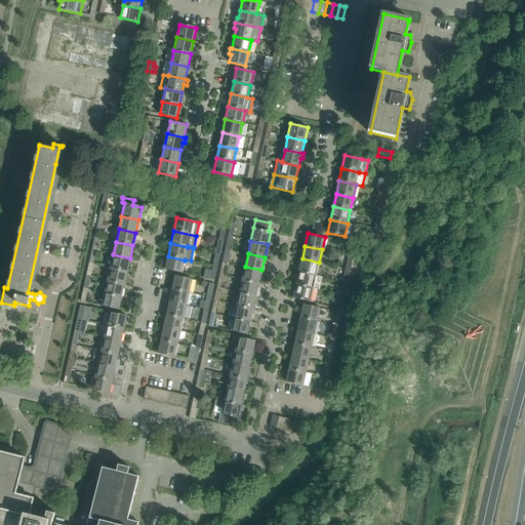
[(127,271),(130,258),(113,254),(110,268),(127,271)]
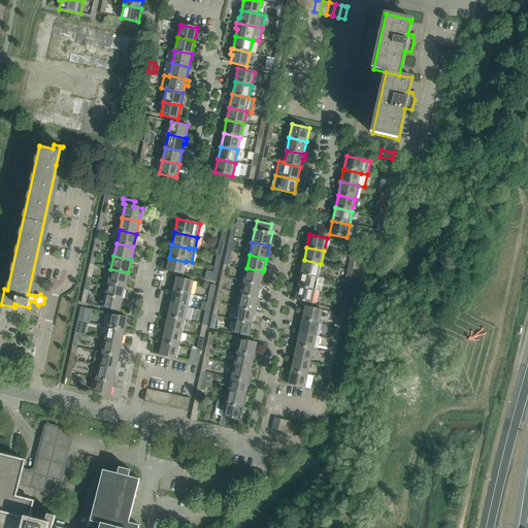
[(183,274),(186,262),(169,258),(166,271),(183,274)]
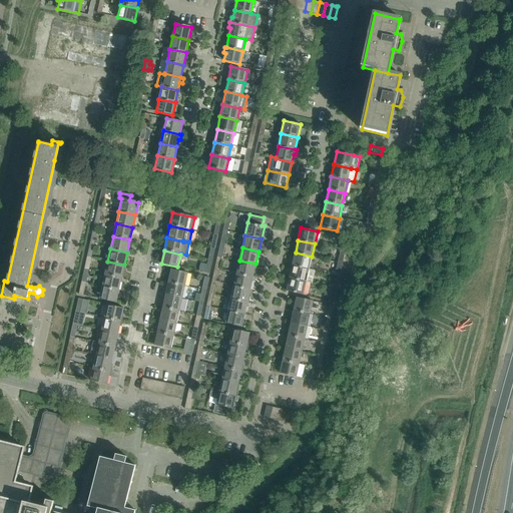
[(309,269),(312,257),(296,252),(293,266),(309,269)]
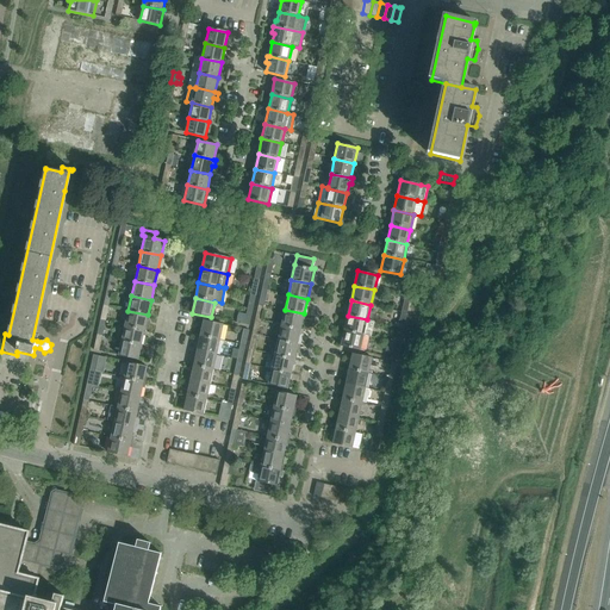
[(302,329),(304,313),(285,310),(281,324),(302,329)]
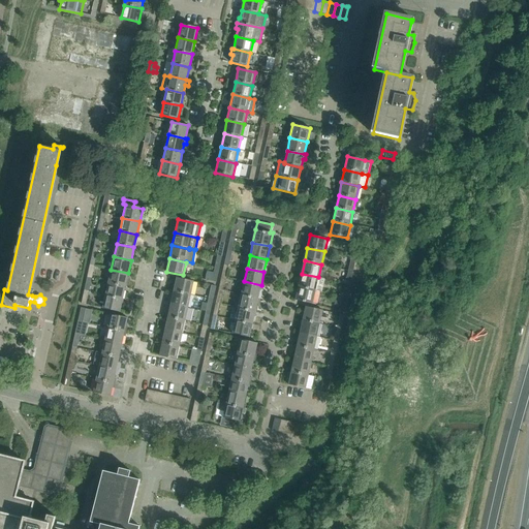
[(125,286),(128,273),(111,270),(109,282),(125,286)]
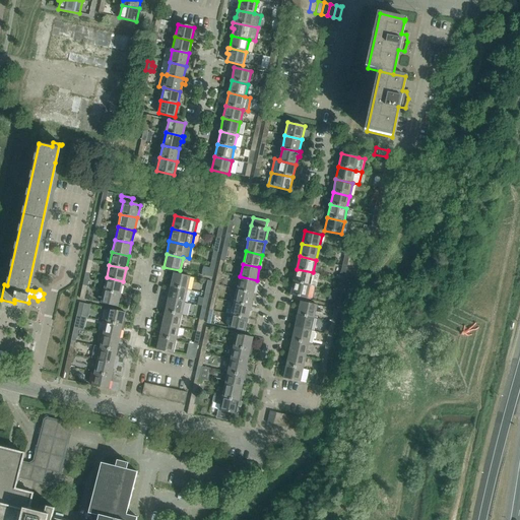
[(310,285),(313,272),(297,269),(294,281),(310,285)]
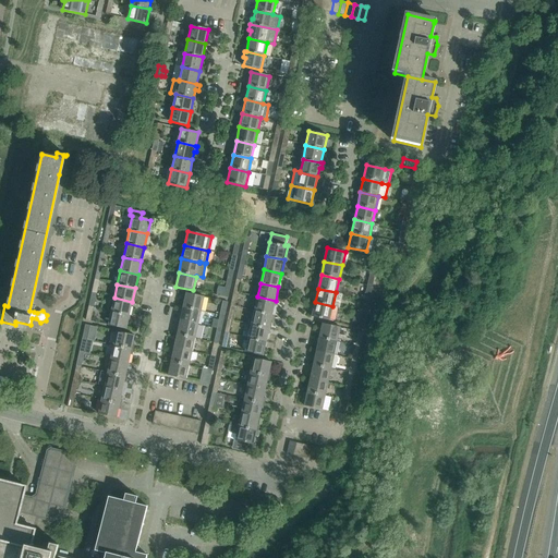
[(186,293),(183,307),(201,311),(204,298),(186,293)]
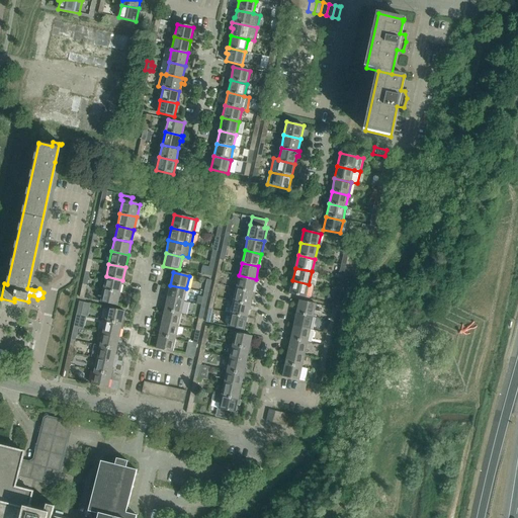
[(253,291),(256,279),(239,275),(236,288),(253,291)]
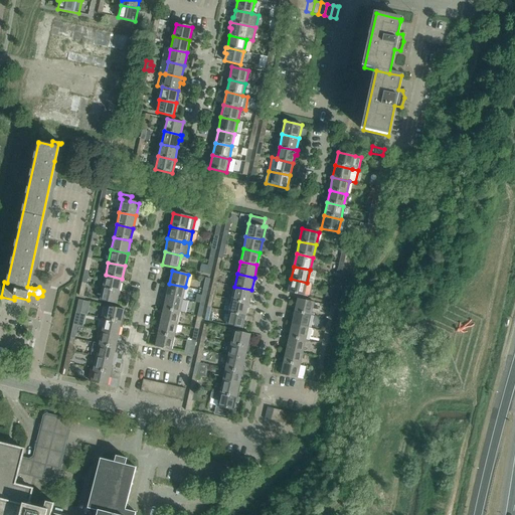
[(119,291),(122,279),(106,275),(103,288),(119,291)]
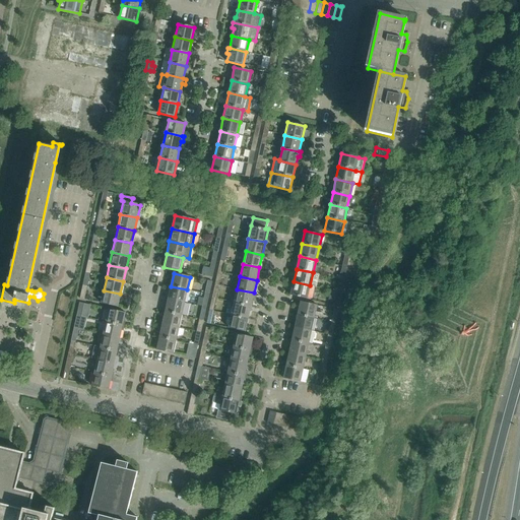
[(307,299),(310,285),(294,281),(290,295),(307,299)]
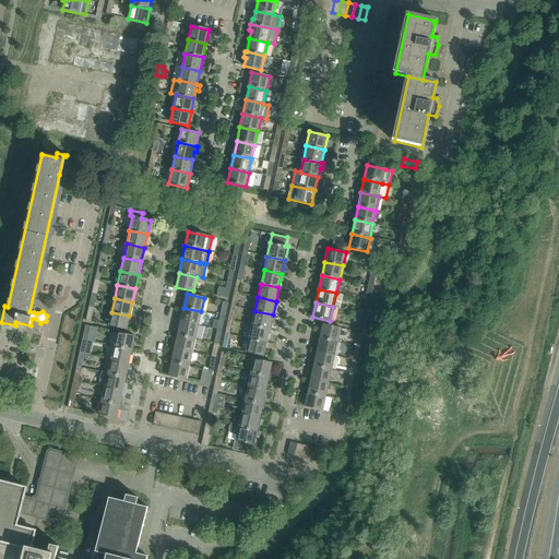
[(198,325),(201,311),(183,308),(180,321),(198,325)]
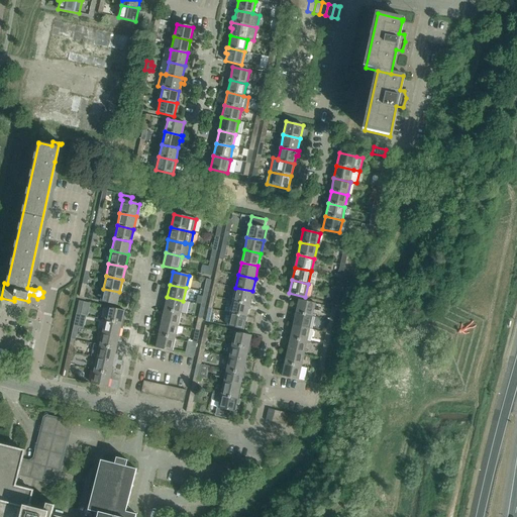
[(249,304),(252,291),(235,288),(233,300),(249,304)]
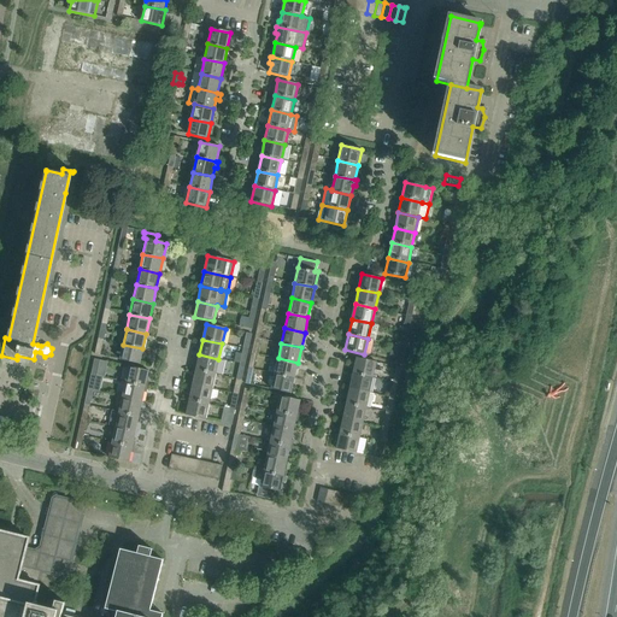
[(139,364),(142,348),(123,345),(119,359),(139,364)]
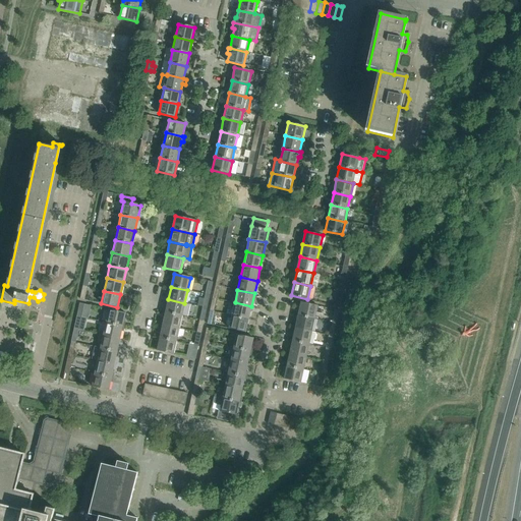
[(182,315),(184,303),(168,299),(165,312),(182,315)]
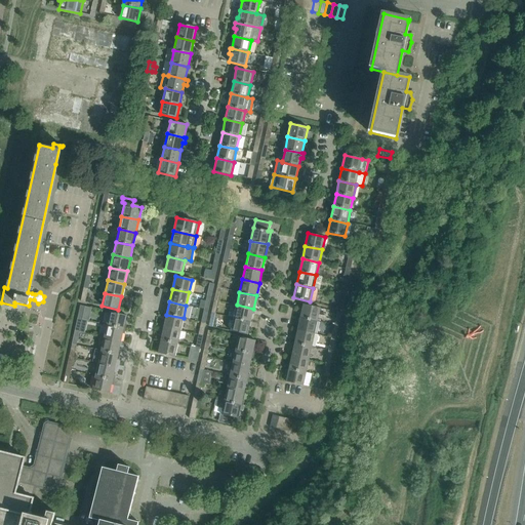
[(251,321),(253,309),(237,305),(234,318),(251,321)]
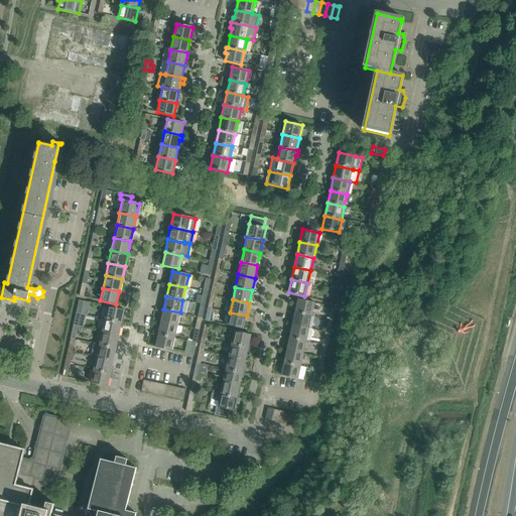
[(312,315),(314,303),(314,302),(298,299),(295,311),(312,315)]
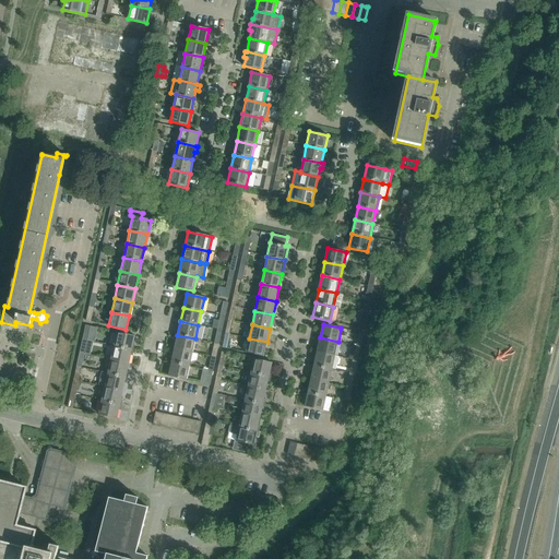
[(131,351),(134,336),(116,332),(114,346),(131,351)]
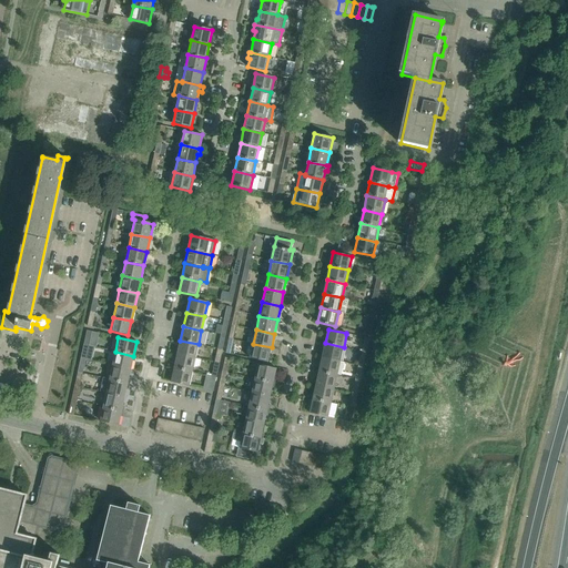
[(195,358),(199,344),(180,341),(176,354),(195,358)]
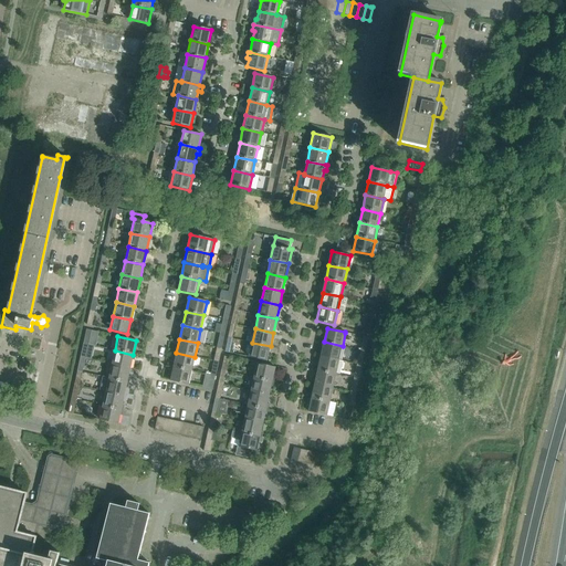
[(339,359),(343,346),(324,342),(321,356),(339,359)]
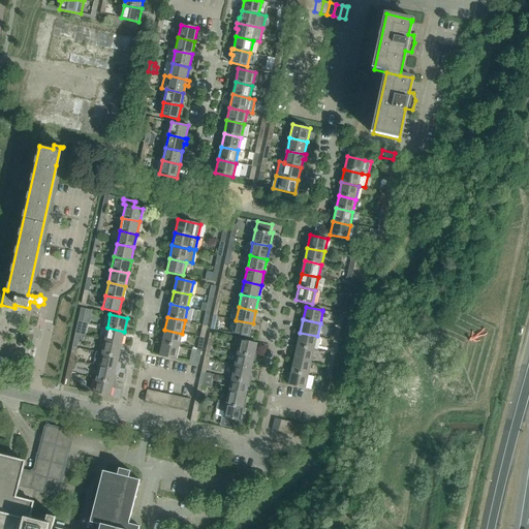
[(250,337),(253,323),(236,320),(232,334),(250,337)]
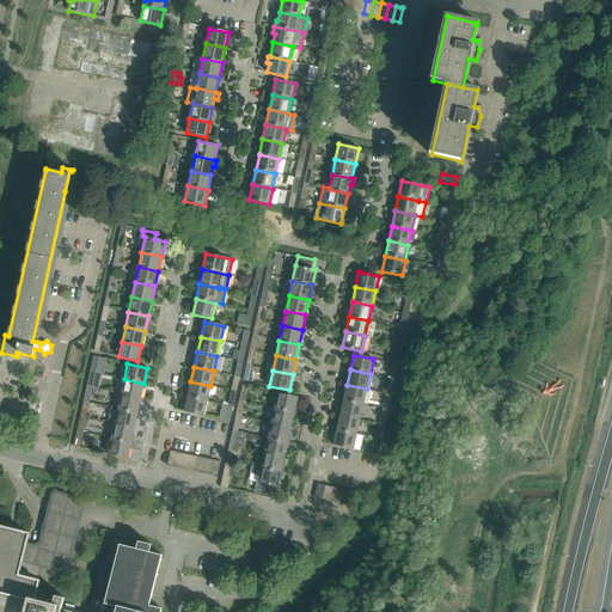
[(140,398),(144,384),(124,379),(121,393),(140,398)]
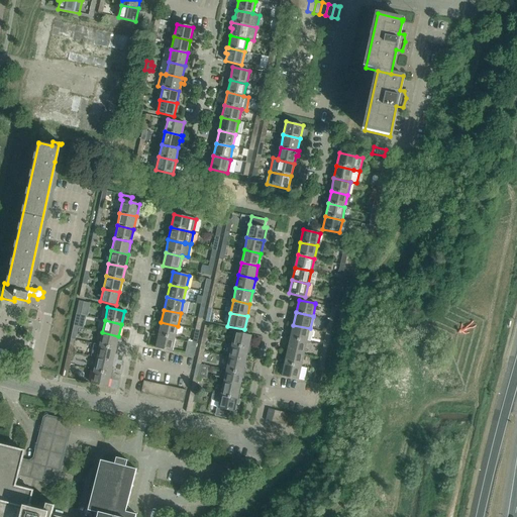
[(175,338),(178,326),(161,322),(159,335),(175,338)]
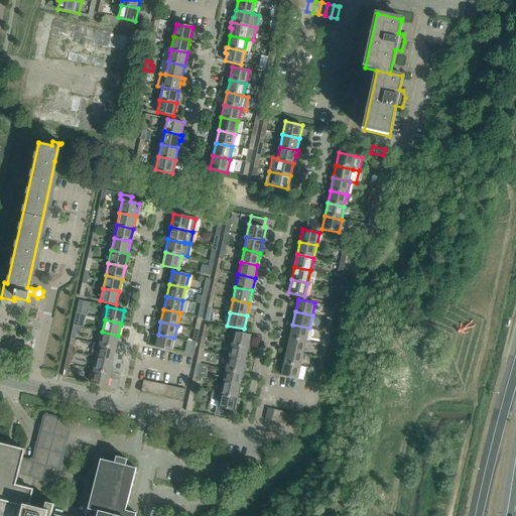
[(306,341),(309,328),(292,325),(290,337),(306,341)]
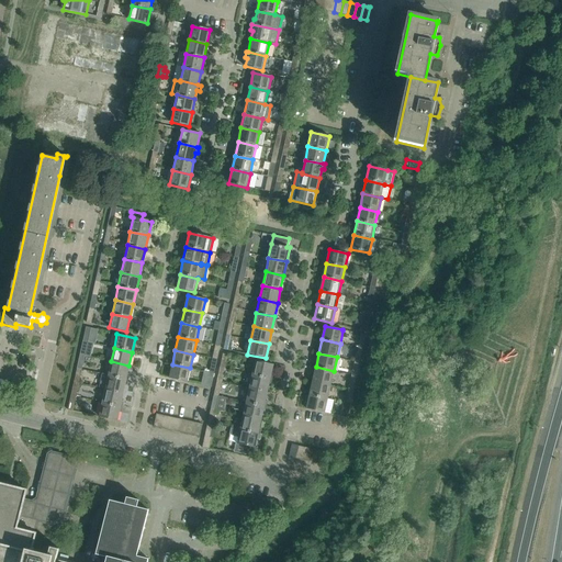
[(270,379),(273,364),(256,360),(253,374),(270,379)]
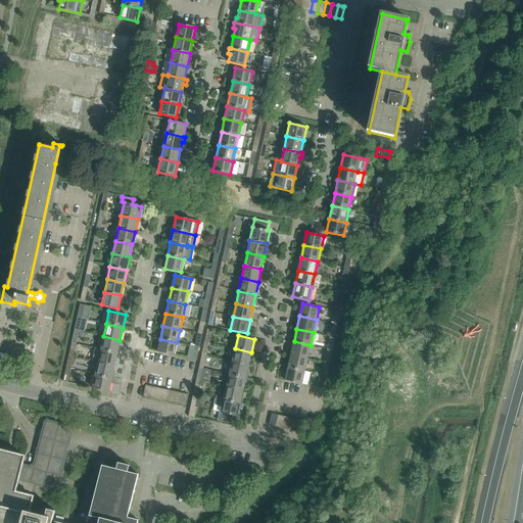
[(116,353),(120,340),(103,336),(100,348),(100,349),(116,353)]
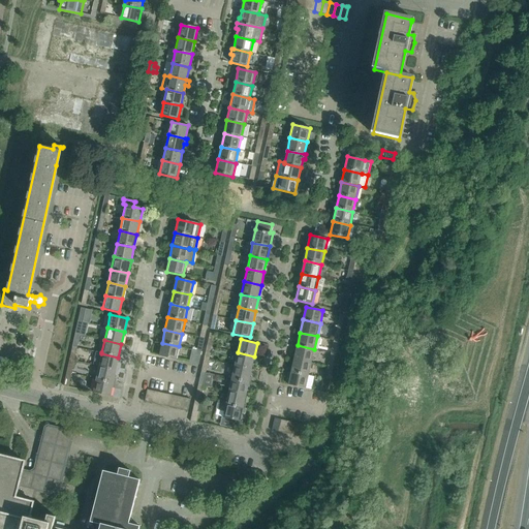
[(176,360),(179,346),(162,343),(159,356),(176,360)]
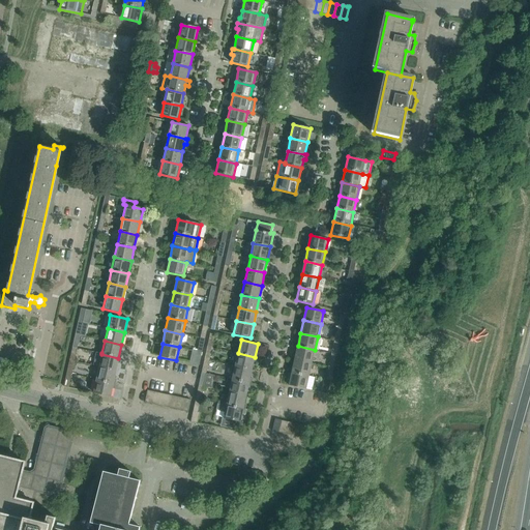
[(312,362),(315,350),(298,346),(295,359),(312,362)]
